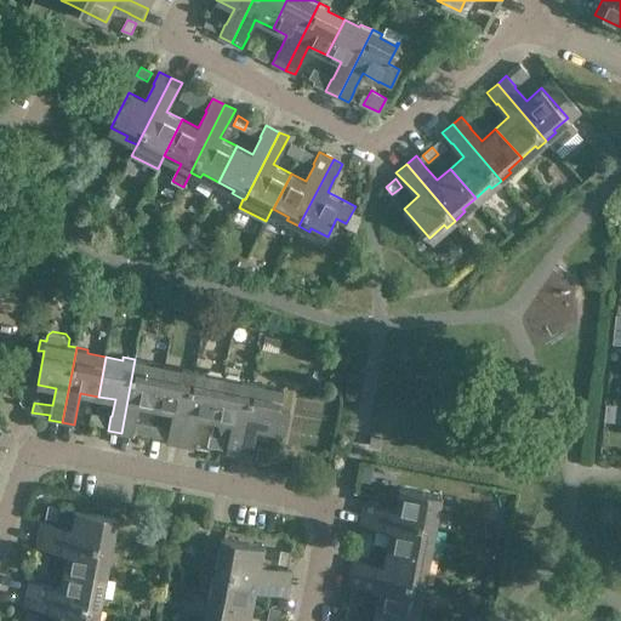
[(165,365),(135,359),(121,433),(134,436),(136,422),(140,404),(157,408),(164,369),(165,365)]
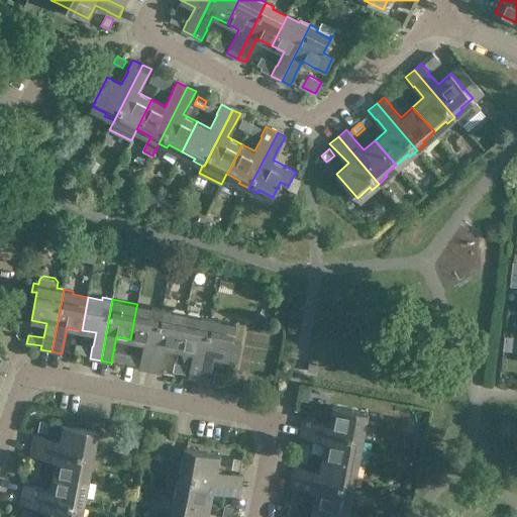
[(149,371),(162,309),(150,307),(150,310),(136,307),(130,339),(145,342),(142,356),(141,356),(139,369),(149,371)]
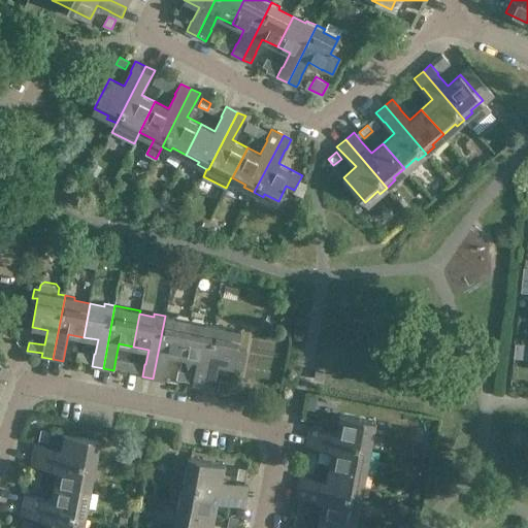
[(175,318),(165,316),(153,378),(163,381),(165,368),(168,354),(183,357),(190,321),(190,320),(187,317),(178,315),(175,318)]
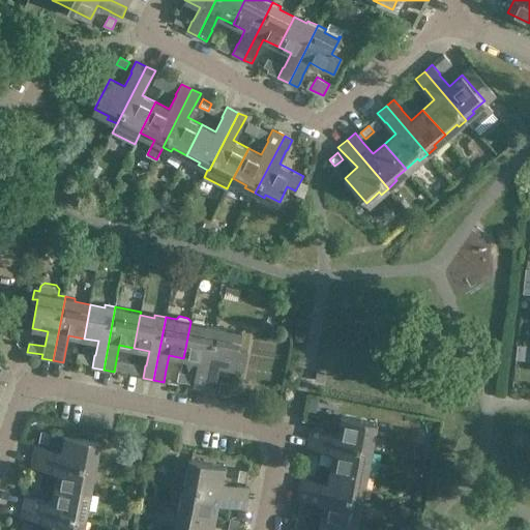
[(193,387),(204,389),(216,326),(206,324),(203,321),(195,319),(192,322),(190,322),(183,358),(199,360),(196,376),(195,376),(194,384),(193,387)]
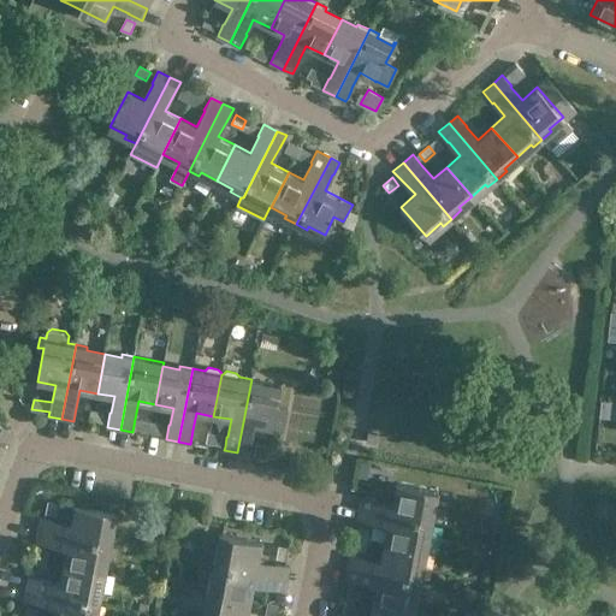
[(262,381),(252,379),(237,452),(249,455),(252,440),(254,424),(271,427),(272,427),(284,430),(288,410),(277,408),(280,385),(262,381)]
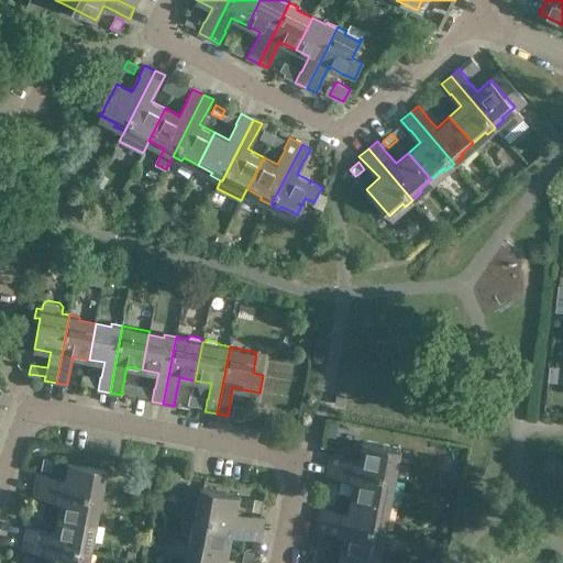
[(123,383),(122,392),(134,394),(136,385),(123,383)]
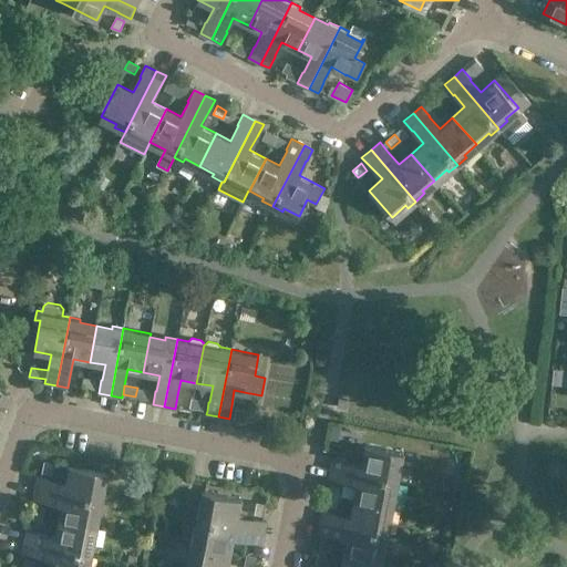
[(140,389),(138,398),(148,400),(151,391),(140,389)]
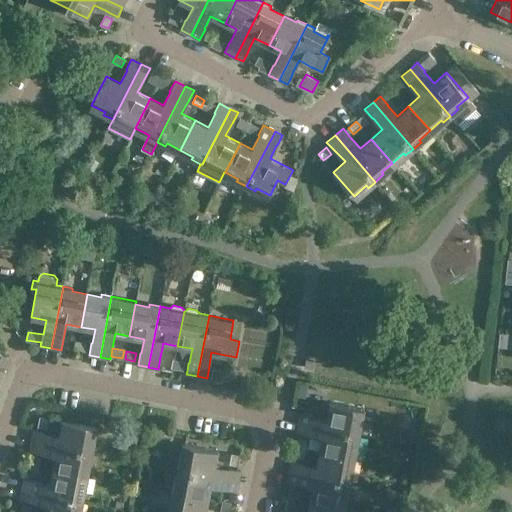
[(174,359),(172,368),(182,370),(184,361),(174,359)]
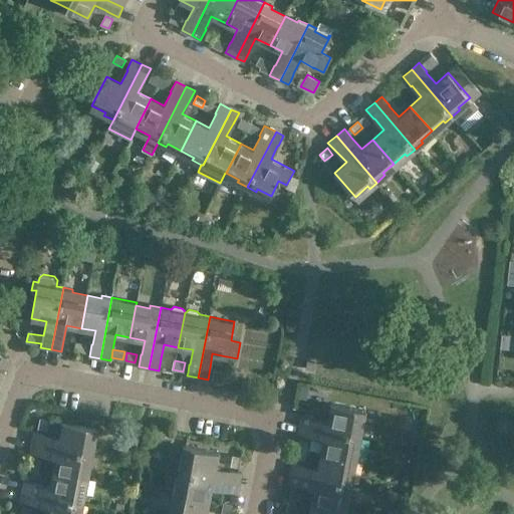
[(314,361),(307,360),(306,368),(313,370),(314,361)]
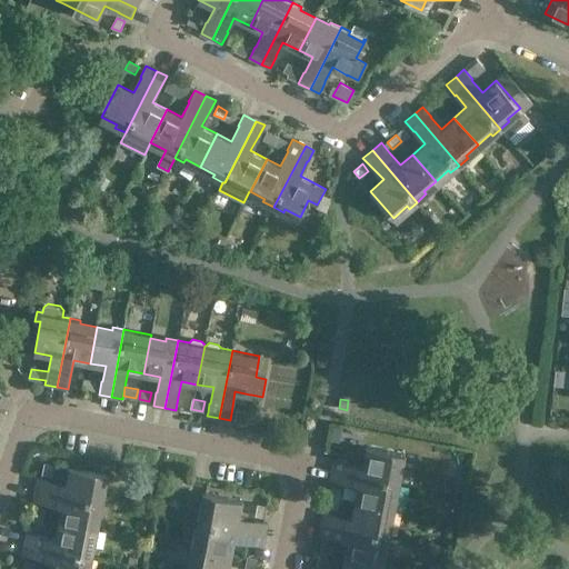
[(235,421),(236,421),(246,423),(248,411),(237,409),(235,421)]
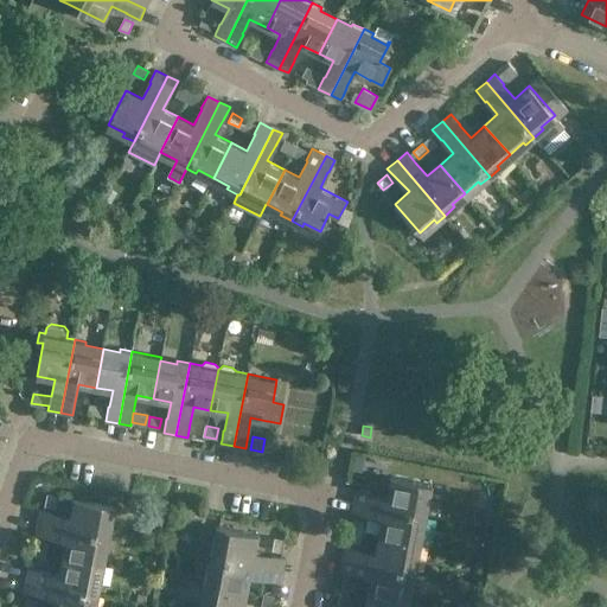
[(356,487),(353,500),(426,515),(428,503),(426,503),(428,485),(390,477),(387,494),(370,491),(356,487)]
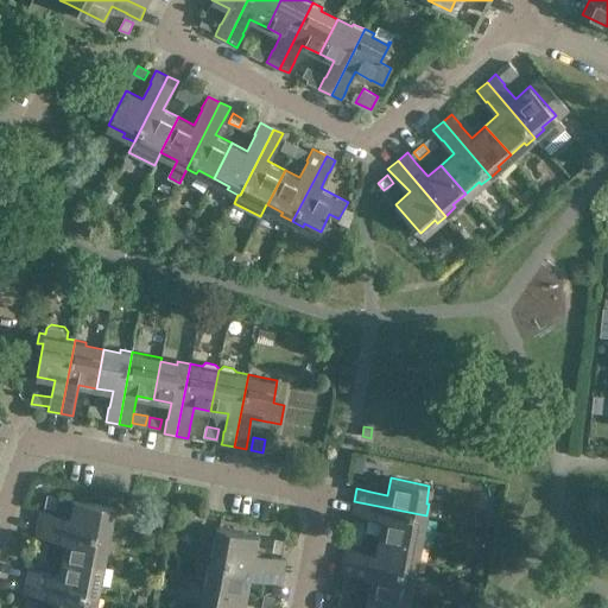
[(48,495),(45,505),(45,507),(55,508),(57,496),(48,495)]
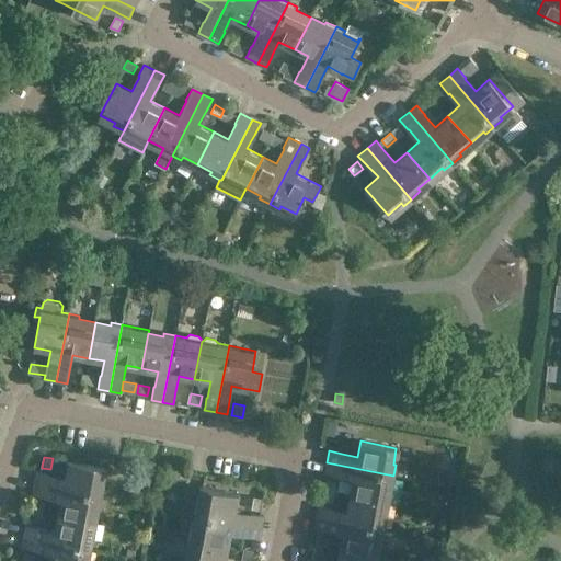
[(36,471),(34,481),(101,494),(103,484),(100,484),(103,468),(68,461),(65,477),(48,473),(36,471)]
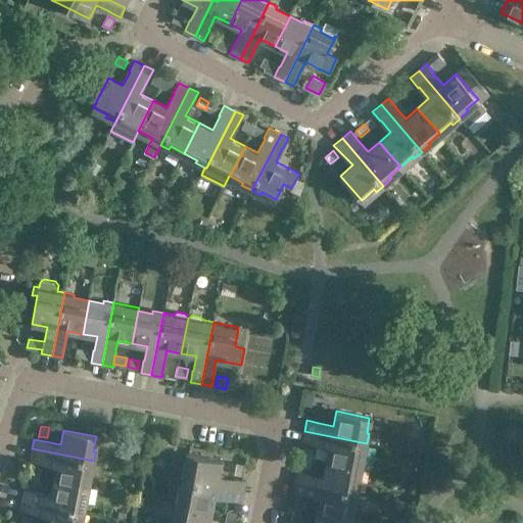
[(367,443),(304,431),(302,442),(315,444),(315,443),(329,446),(326,461),(360,468),(363,453),(365,454),(367,443)]
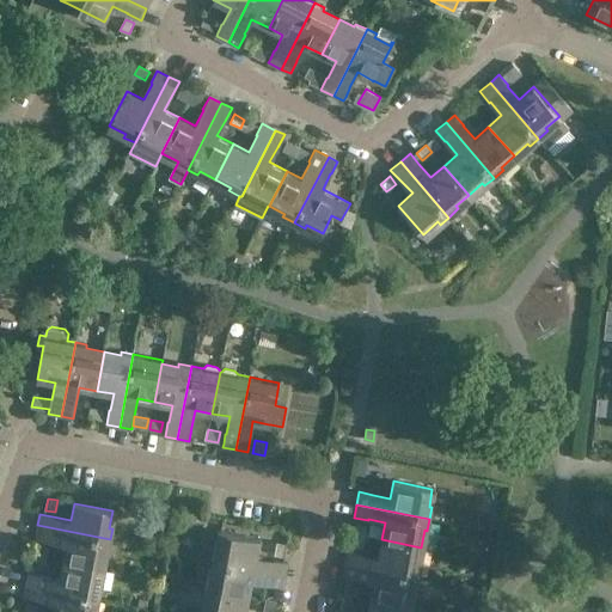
[(357,522),(355,534),(365,537),(367,525),(357,522)]
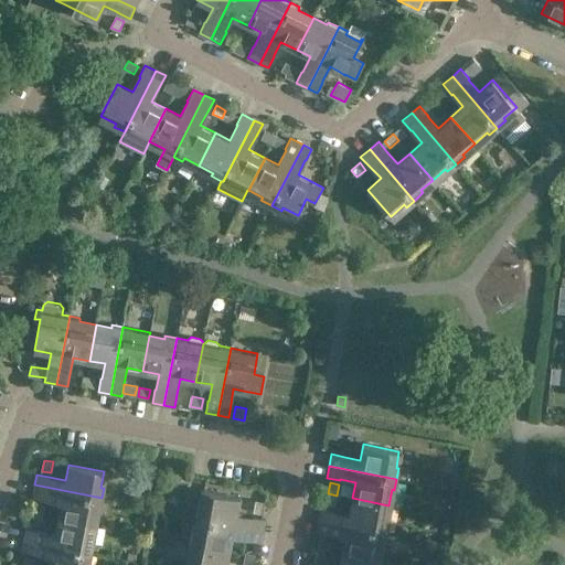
[(99,510),(102,498),(34,484),(32,498),(44,500),(44,499),(61,502),(57,516),(93,523),(96,509),(99,510)]
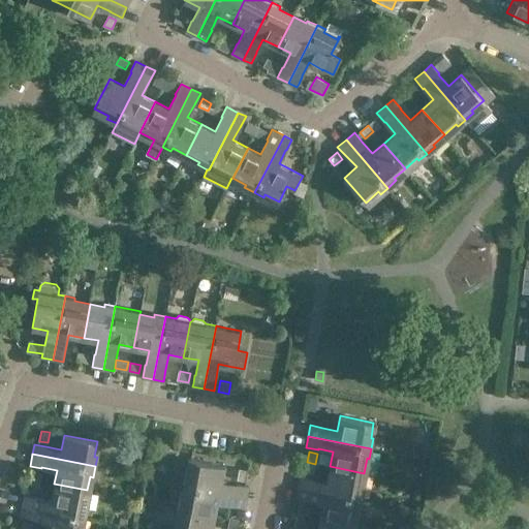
[(183,485),(246,496),(248,486),(237,484),(221,481),(224,465),(191,459),(188,474),(185,473),(183,485)]
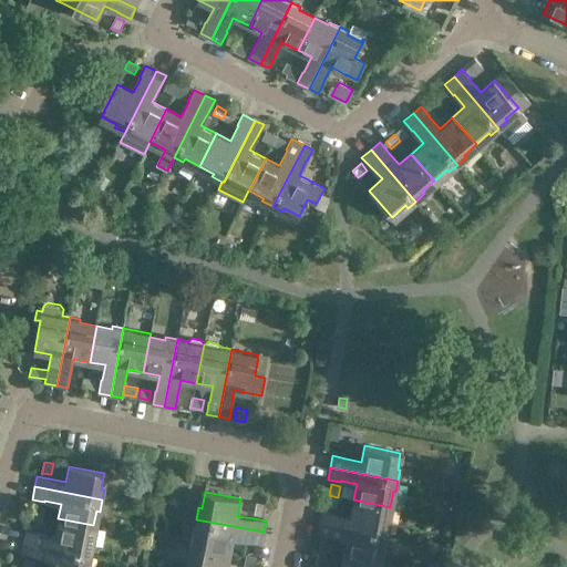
[(338,497),(329,495),(327,506),(336,508),(338,497)]
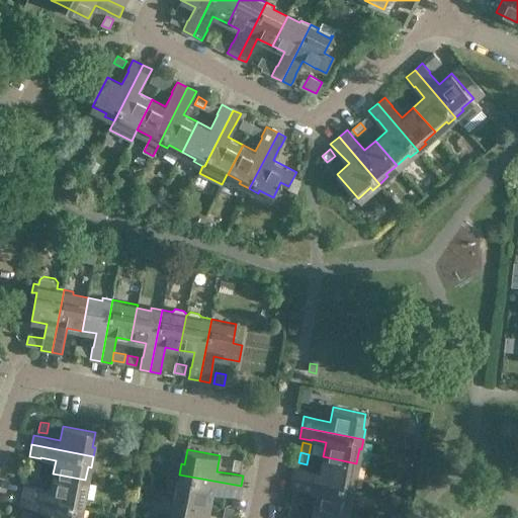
[(294,465),(292,477),(354,489),(356,479),(353,478),(356,463),(323,456),(320,471),(306,468),(307,468),(294,465)]
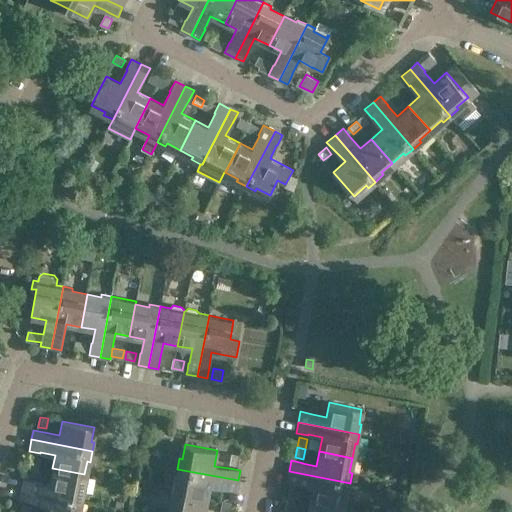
[(237,465),(238,465),(239,455),(232,454),(230,463),(237,465)]
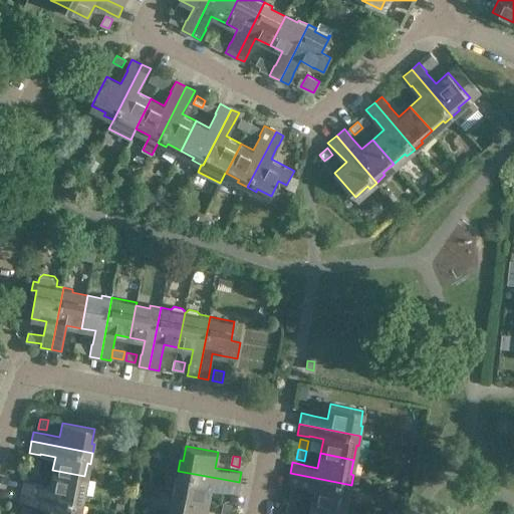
[(23,481),(22,490),(83,502),(84,493),(81,493),(84,476),(52,470),(49,486),(35,484),(35,483),(23,481)]
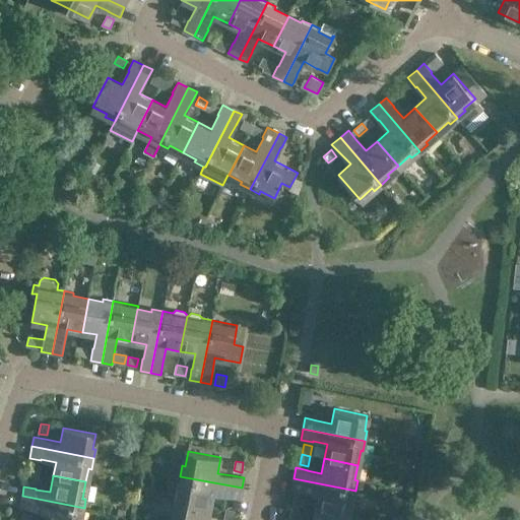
[(240,499),(242,488),(180,476),(178,485),(181,486),(178,501),(211,507),(214,494),(229,496),(229,497),(240,499)]
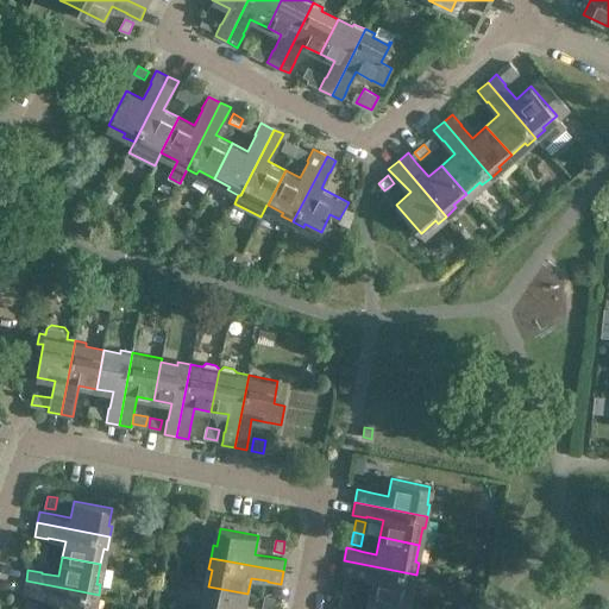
[(416,575),(344,560),(341,572),(355,576),(355,575),(372,578),(369,596),(407,603),(410,586),(414,586),(416,575)]
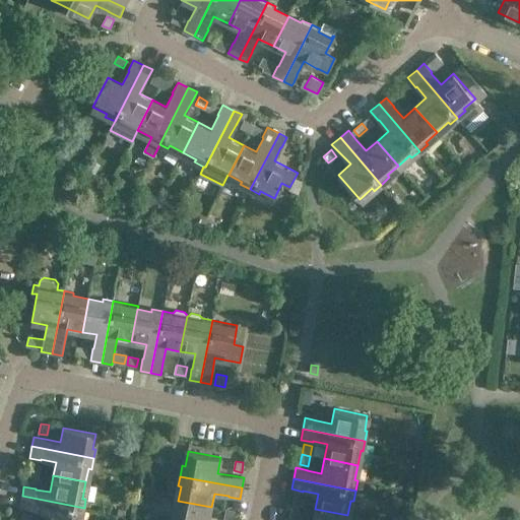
[(295,494),(293,504),(301,505),(303,495),(295,494)]
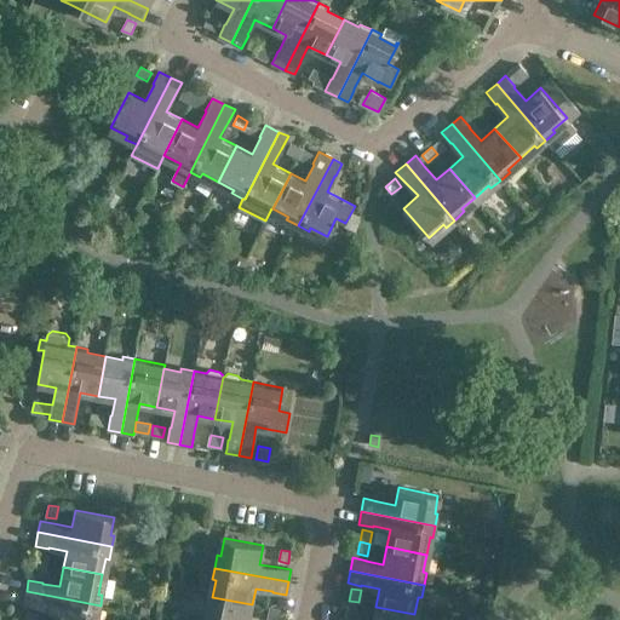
[(97,619),(101,606),(27,591),(24,604),(36,607),(38,607),(55,609),(52,619),(93,619),(95,618),(97,619)]
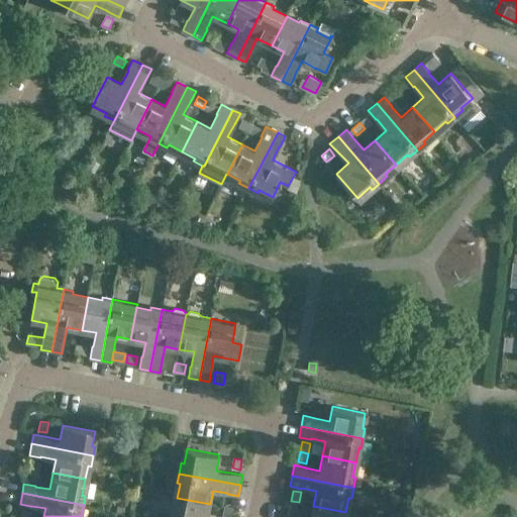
[(172,510),(170,516),(207,516),(210,504),(177,498),(175,510),(172,510)]
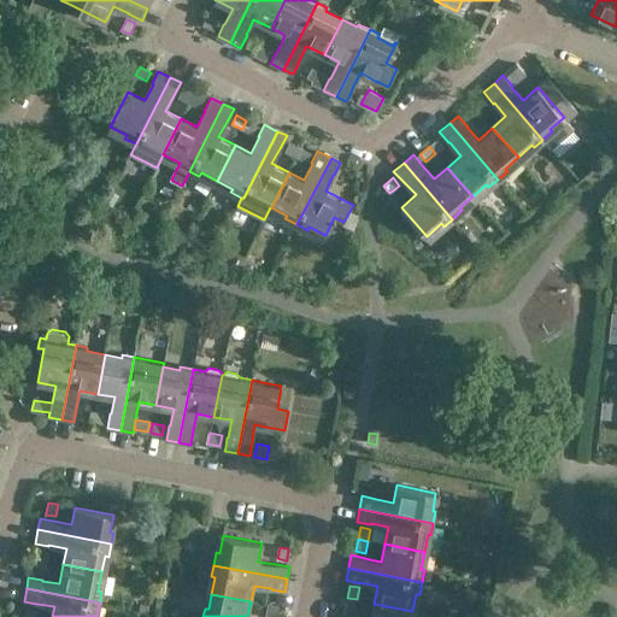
[(357,599),(347,598),(345,609),(354,611),(357,599)]
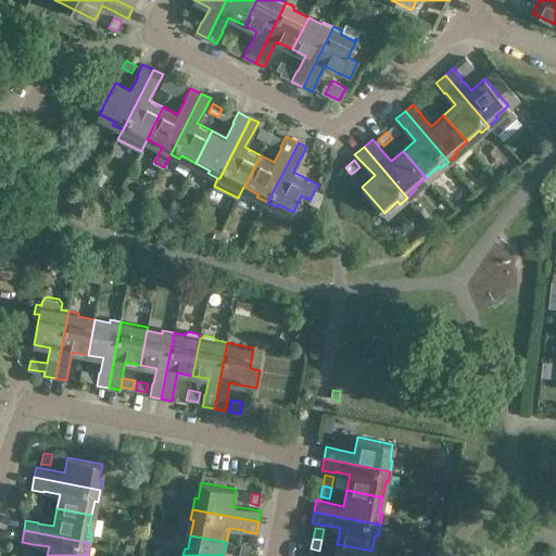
[(305,553),(304,555),(370,555),(371,551),(337,544),(333,555),(318,555),(305,553)]
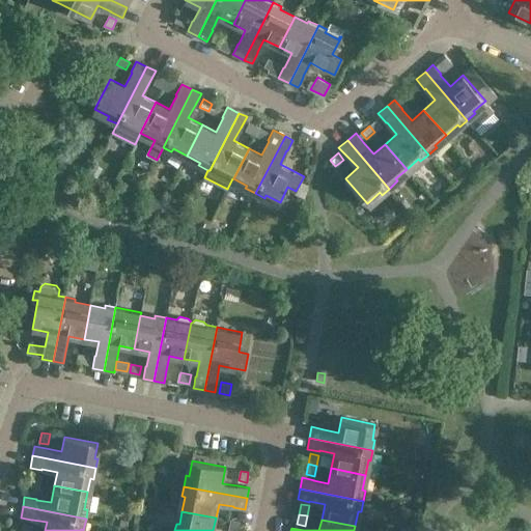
[(236,530),(239,524),(230,522),(228,530),(236,530)]
